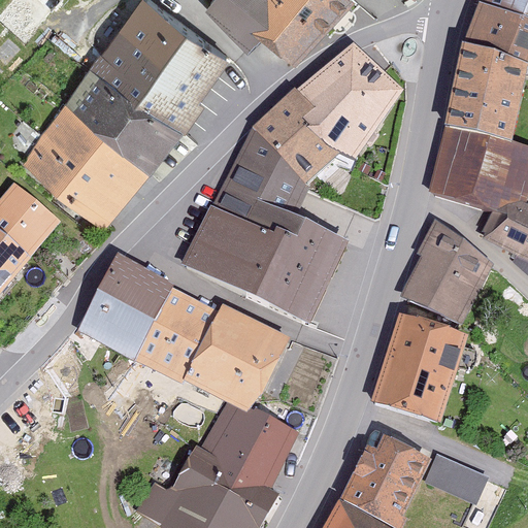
[(75,0),(15,0),(0,18),(0,28),(29,54),(75,0)]
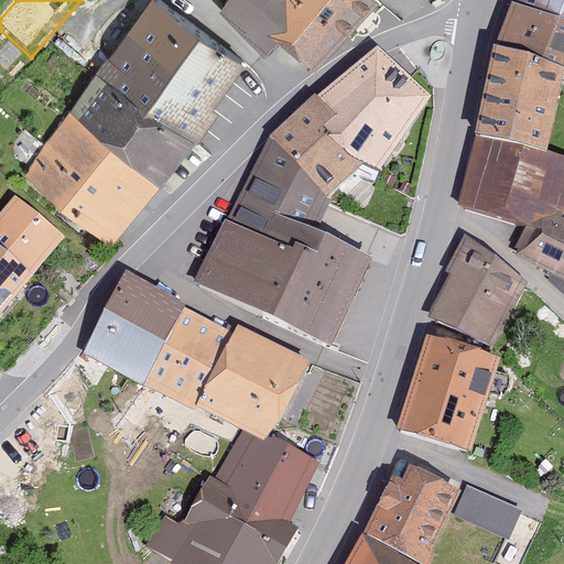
[(152,0),(95,76),(198,145),(246,68),(152,0)]
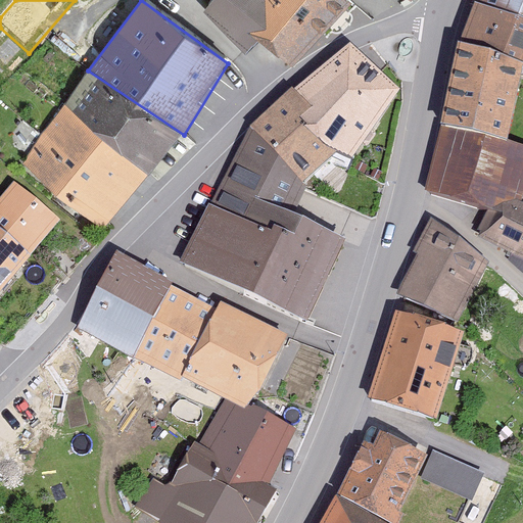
[(258,43),(292,68),(352,5),(345,0),(212,0),(204,12),(245,55),(258,43)]
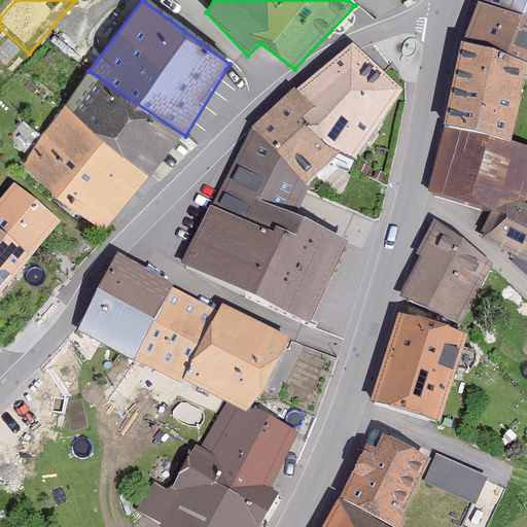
[(526,0),(475,0),(475,3),(526,20),(526,0)]
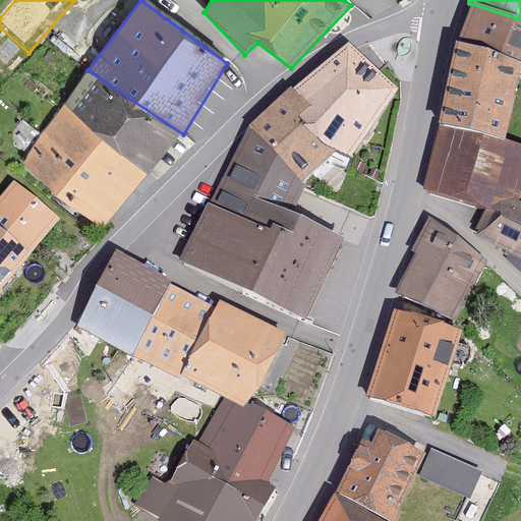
[(520,19),(469,3),(457,41),(520,63),(520,19)]
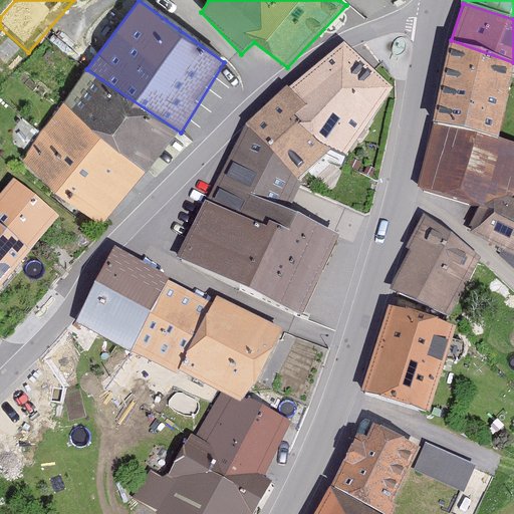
[(513,65),(513,62),(451,40),(433,122),(499,138),(513,65)]
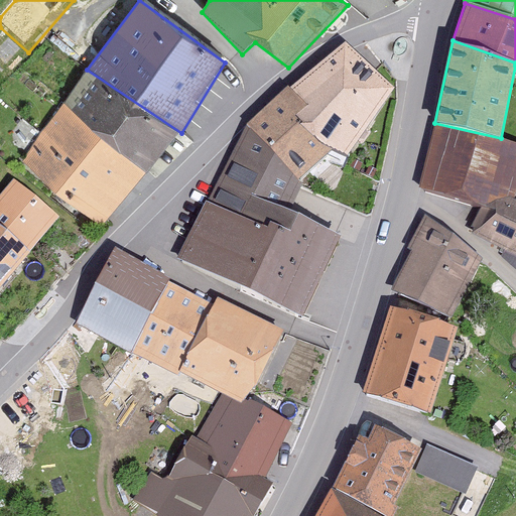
[(395,88),(346,41),(290,87),(314,111),(300,124),(334,149),(348,155),(395,88)]
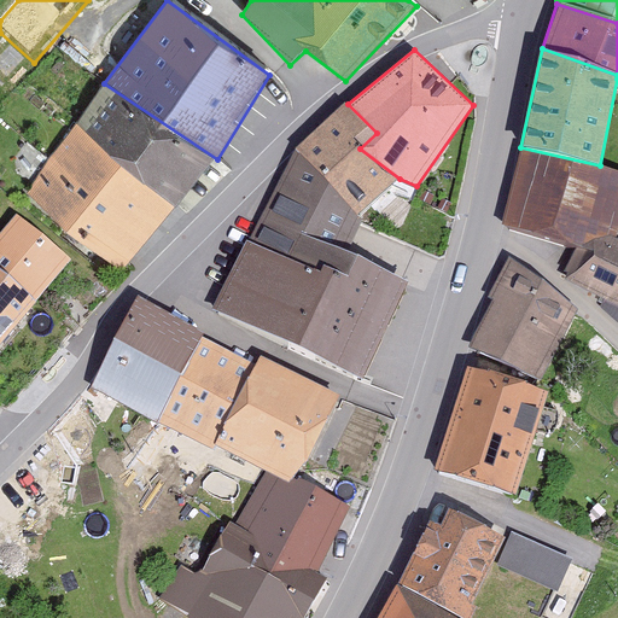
[(104,83),(77,126),(174,209),(217,159),(104,83)]
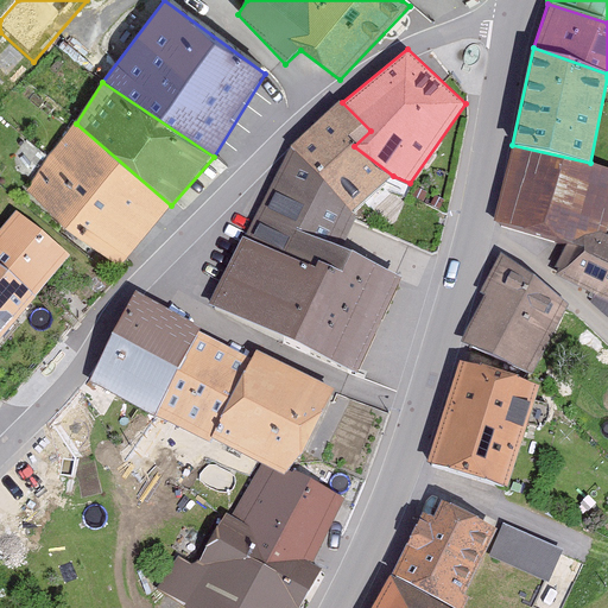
[(291,146),(358,215),(393,176),(354,146),(371,131),(342,102),(291,146)]
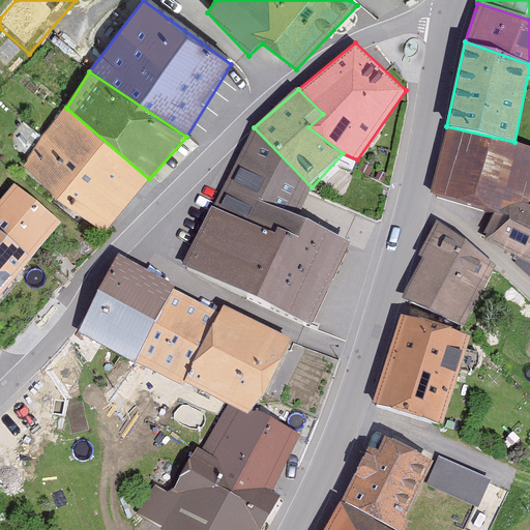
[(66,108),(24,167),(104,233),(149,179),(66,108)]
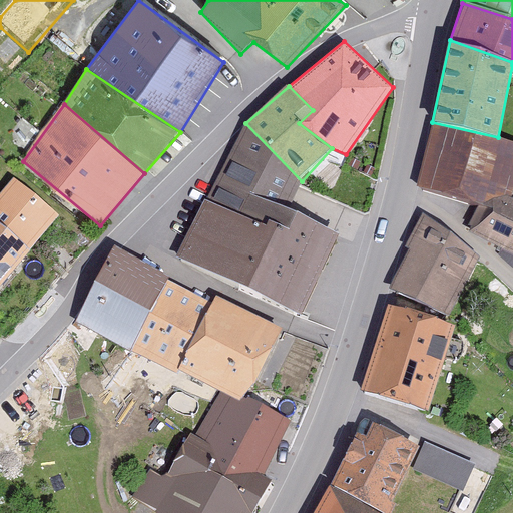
[(512,192),(512,141),(498,137),(432,122),(417,187),(478,206),(494,198),(512,197),(512,192)]
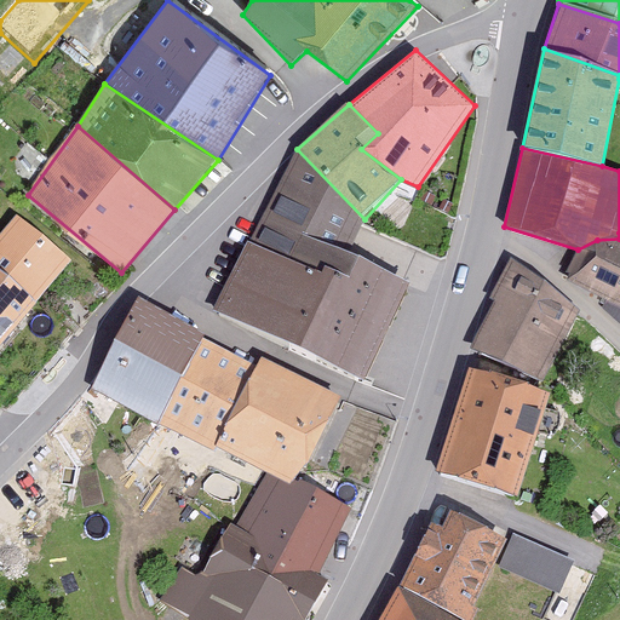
[(350,253),(365,219),(297,149),(250,241),(213,310),(300,345),(337,271),(349,279),(360,256),(350,253)]
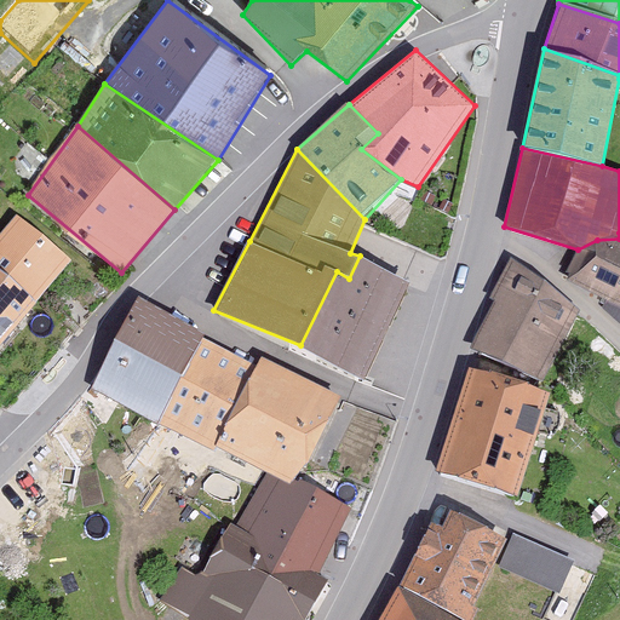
[(0,343),(73,260),(17,213),(0,233),(0,343)]
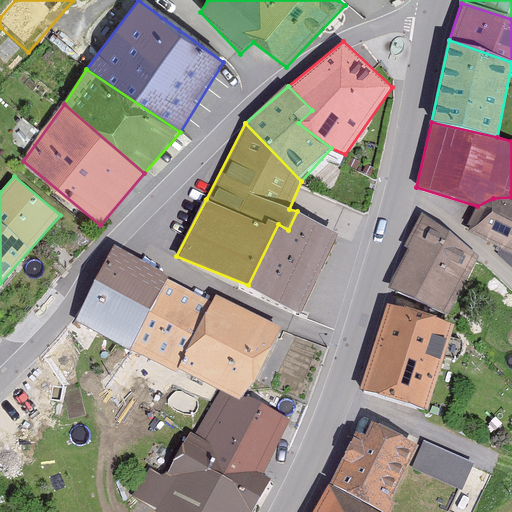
[(467,230),(511,252),(511,197),(493,198),(477,206),(467,230)]
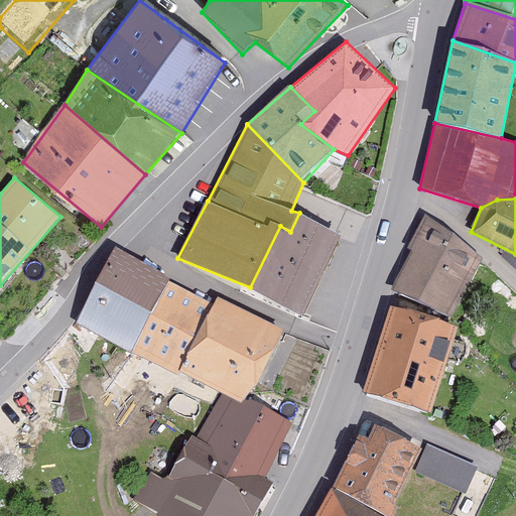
[(341,236),(299,213),(290,232),(280,226),(250,287),(303,317),(341,236)]
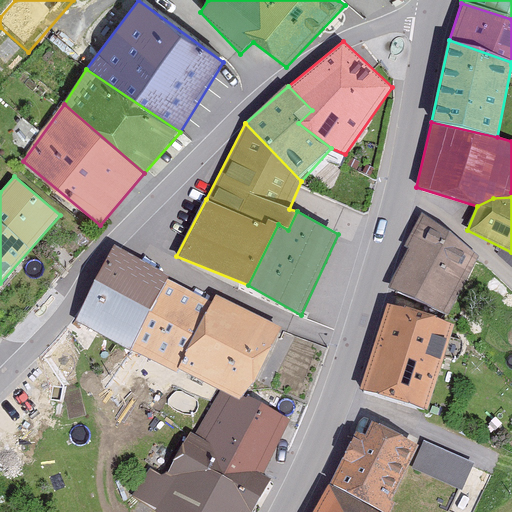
[(479,255),(422,213),(389,288),(416,298),(449,315),(479,255)]
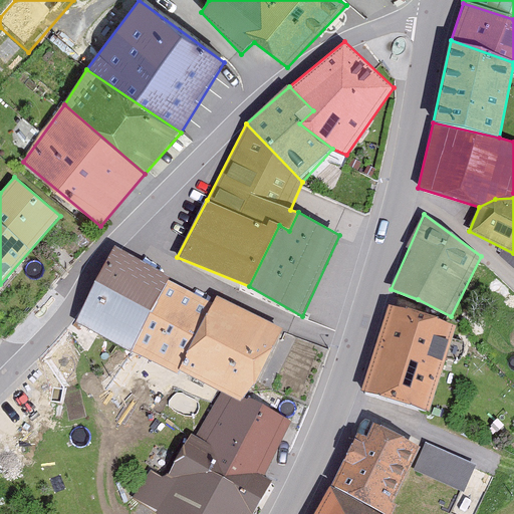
[(131,352),(170,278),(114,246),(75,323),(131,352)]
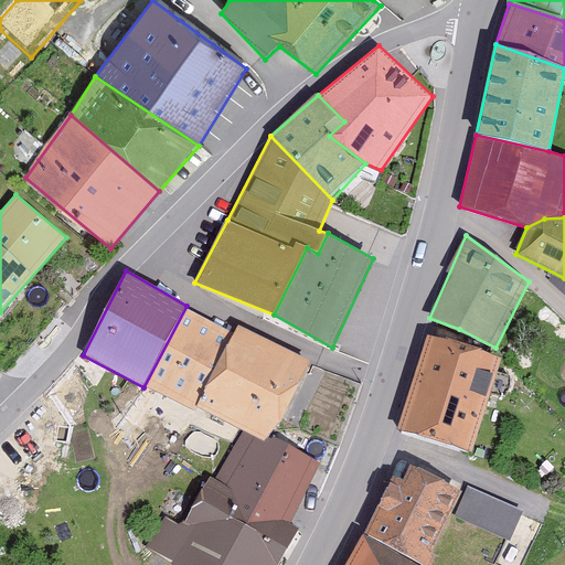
[(187,306),(144,387),(195,412),(198,407),(234,333),(187,306)]
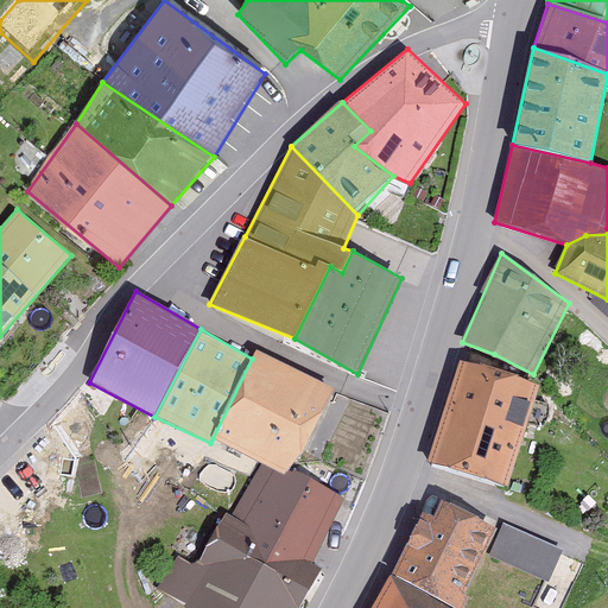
[(252,359),(213,438),(260,463),(285,475),(290,468),(335,388),(257,349),(252,359)]
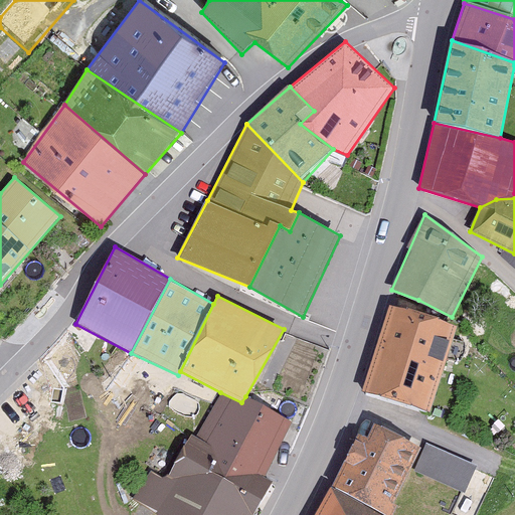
[(457,326),(389,305),(363,391),(430,412),(457,326)]
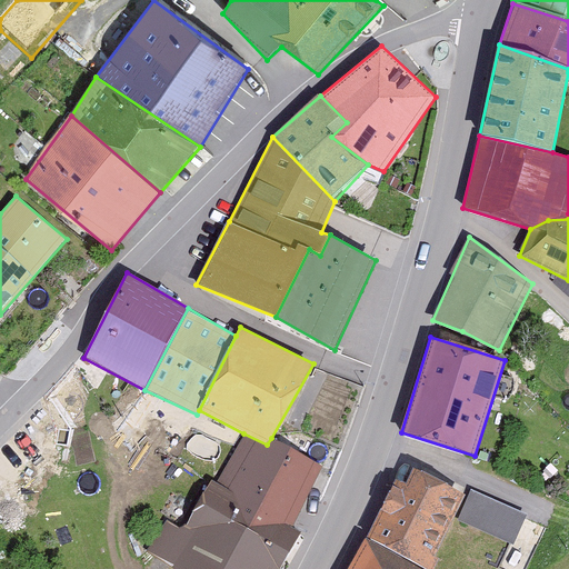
[(322,467),(271,438),(267,445),(243,433),(217,482),(292,527),(322,467)]
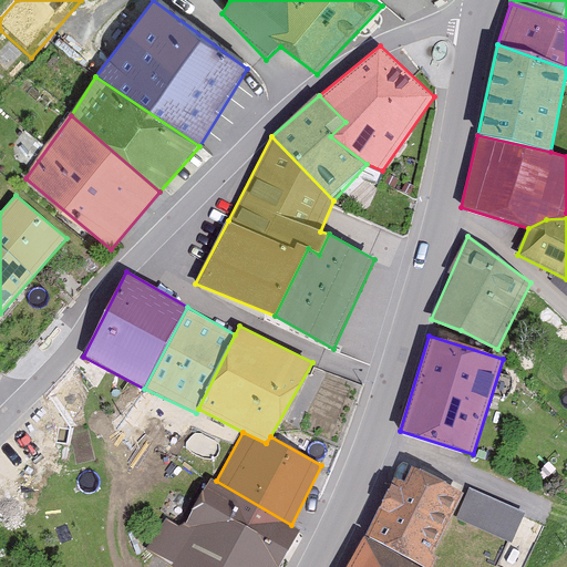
[(366,535),(423,566),(430,566),(463,493),(412,466),(405,481),(394,477),(366,535)]
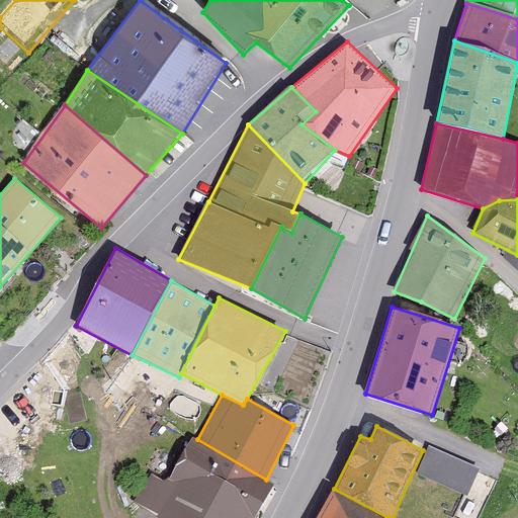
[(169,479),(252,517),(255,517),(274,486),(266,480),(197,439),(193,437),(169,479)]
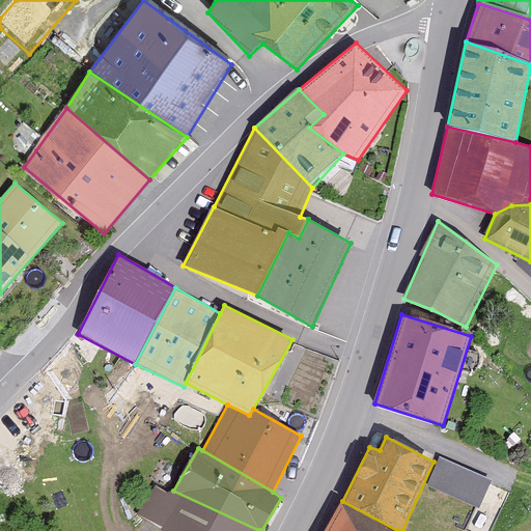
[(427,485),(479,508),(493,480),(440,456),(427,485)]
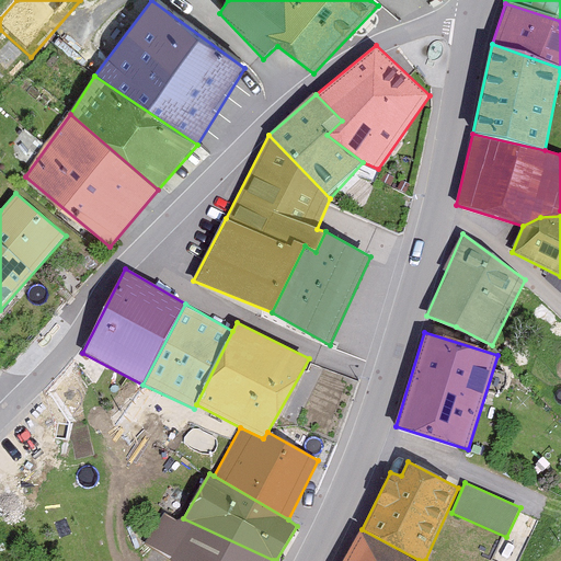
[(273,560),(183,518),(178,521),(164,514),(146,544),(170,560),(171,560),(273,560)]
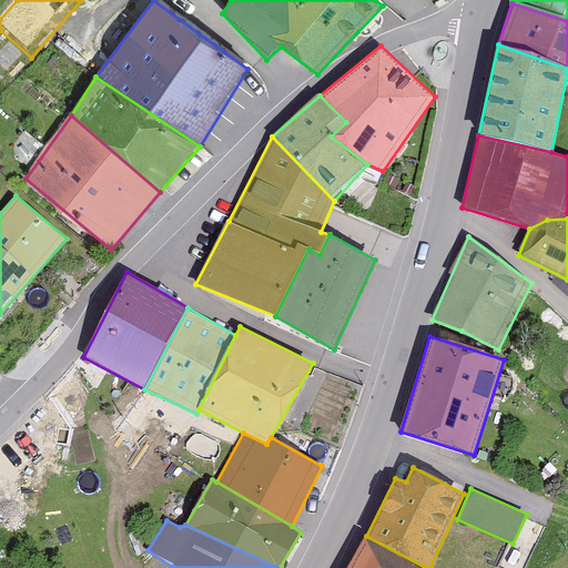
[(424,567),(366,536),(347,567),(424,567)]
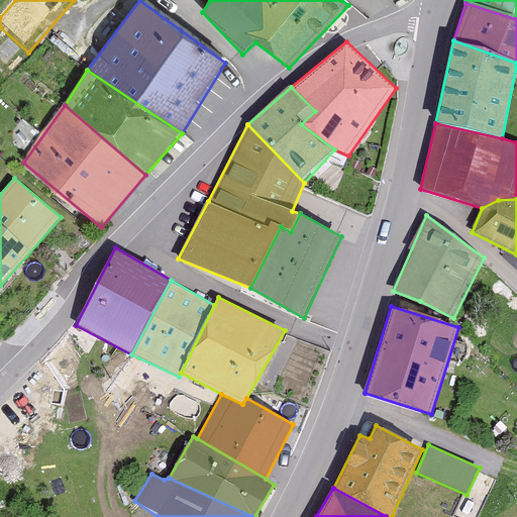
All buildings are outlined.
